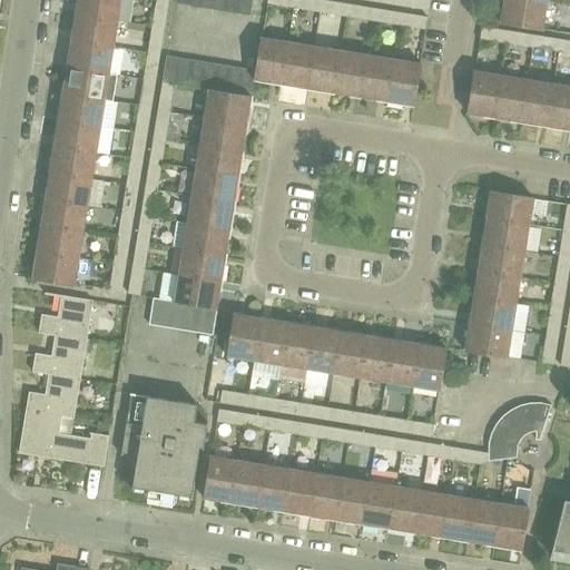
[(77,0),(75,15),(119,21),(121,0),(77,0)]
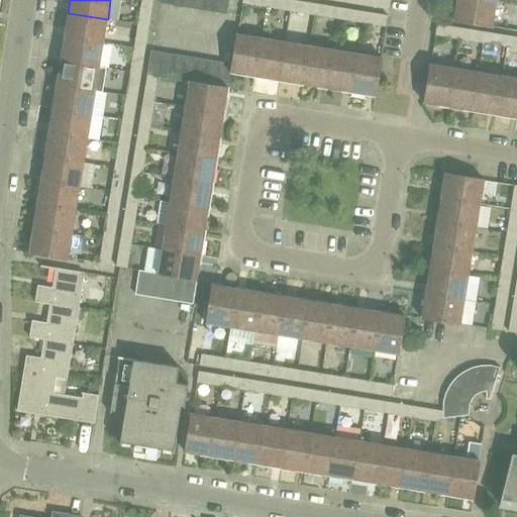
[(149,25),(152,1),(143,0),(141,0),(137,23),(149,25)]
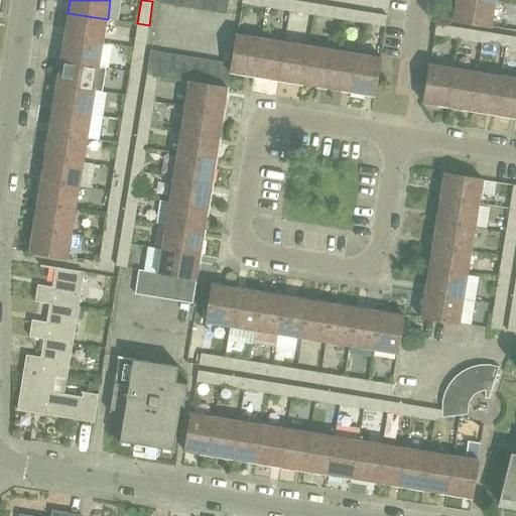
[(181,0),(181,6),(192,8),(194,0),(181,0)]
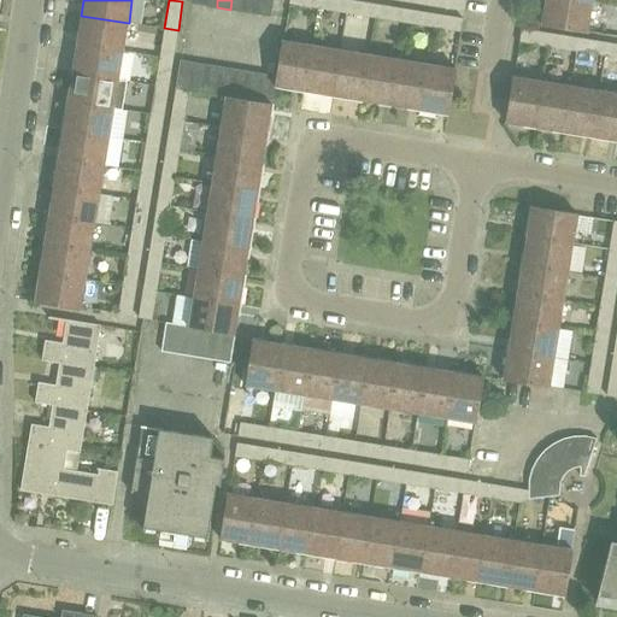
[(231,0),(230,10),(245,12),(246,0),(231,0)]
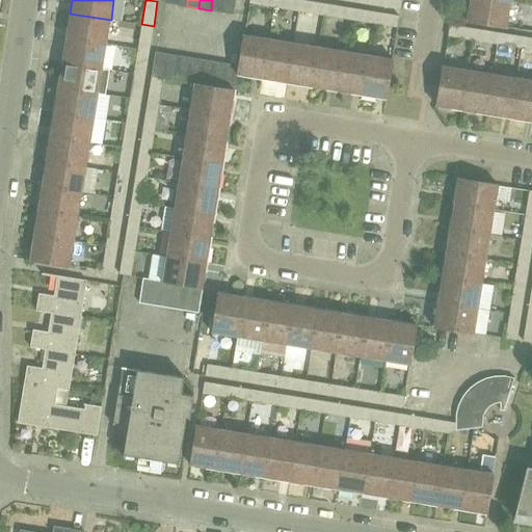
[(212,0),(211,10),(222,12),(224,0),(212,0)]
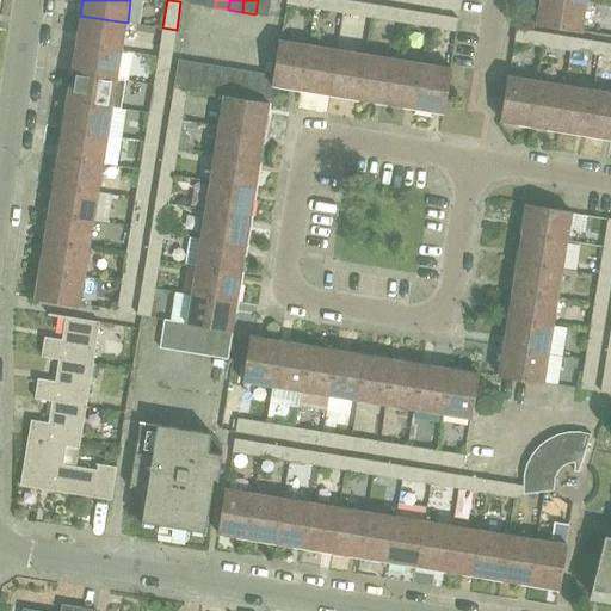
[(272,0),(258,0),(255,14),(270,17),(272,0)]
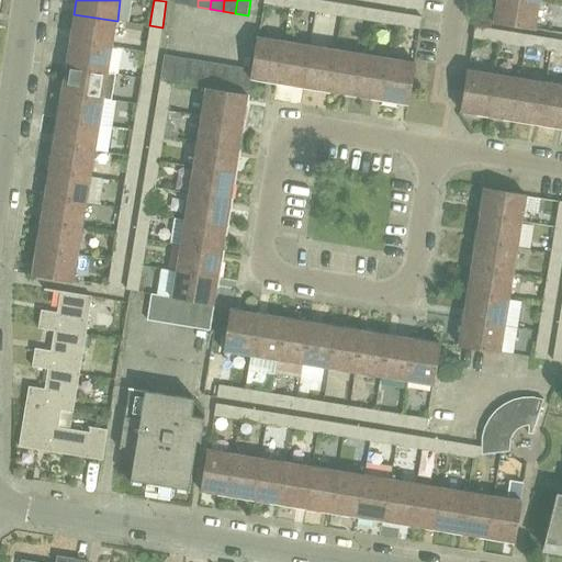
[(314,0),(291,0),(290,8),(316,12),(318,0),(314,0)]
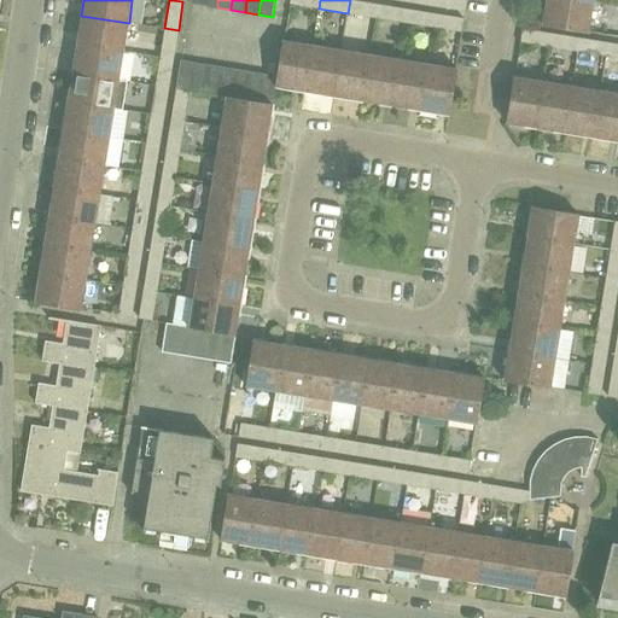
[(378,5),(350,0),(348,13),(377,18),(378,5)]
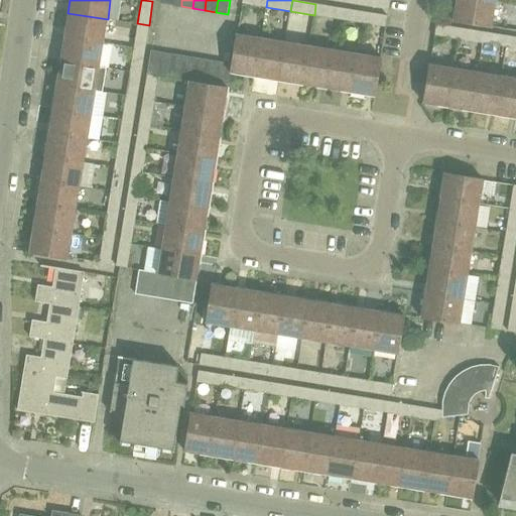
[(389,10),(390,0),(366,0),(365,6),(389,10)]
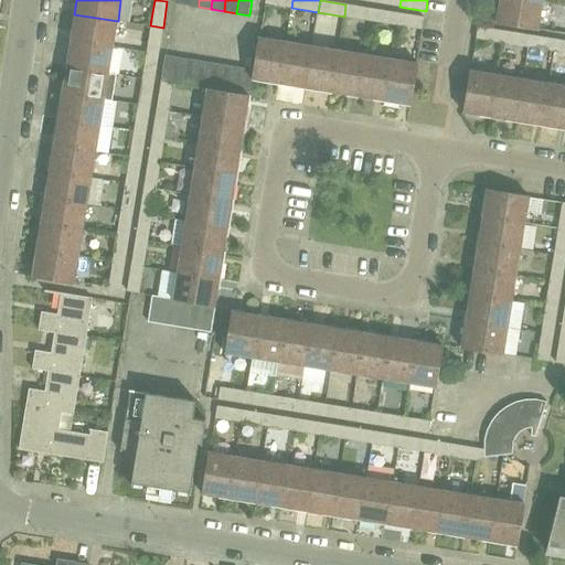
[(544,3),(521,0),(500,0),(497,23),(540,30),(544,3)]
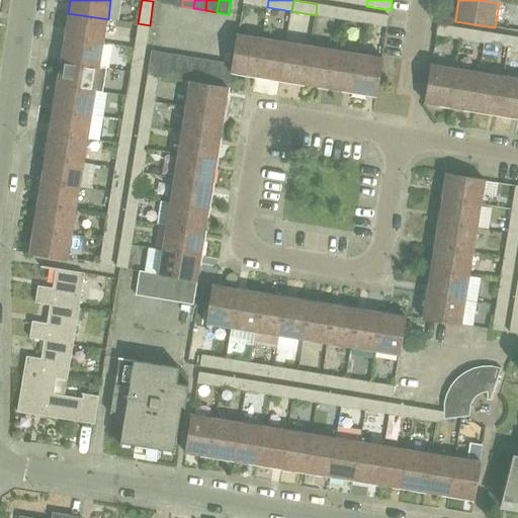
[(316,15),(339,19),(341,8),(317,4),(316,15)]
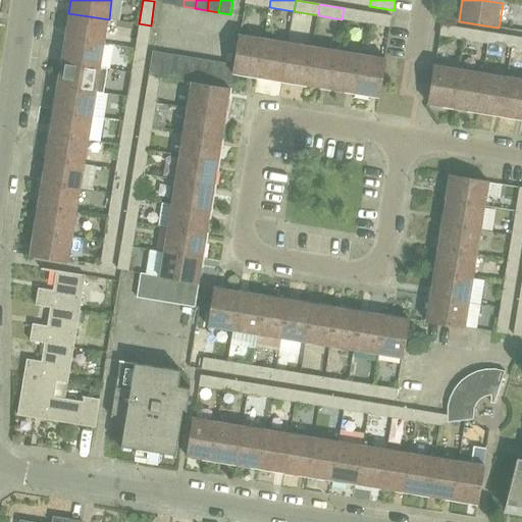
[(368,12),(344,8),(342,19),(366,23),(368,12)]
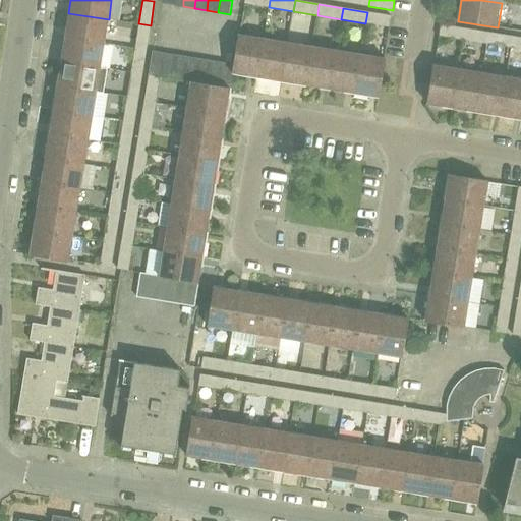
[(367,12),(365,23),(391,27),(392,16),(367,12)]
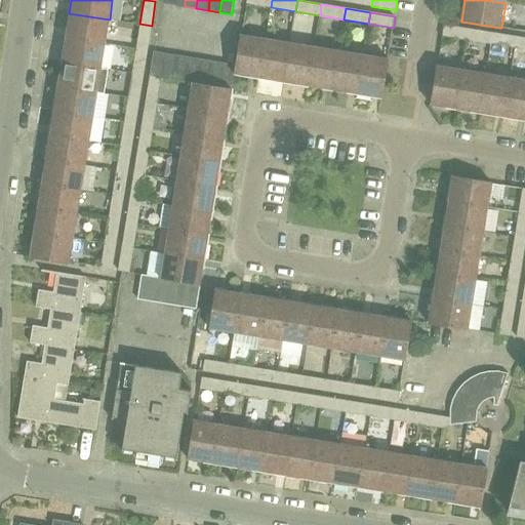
[(110,19),(69,13),(65,38),(106,44),(110,19)]
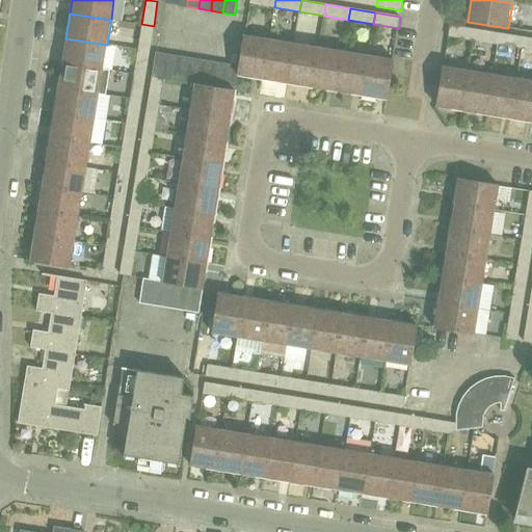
[(150,52),(154,26),(141,24),(137,50),(150,52)]
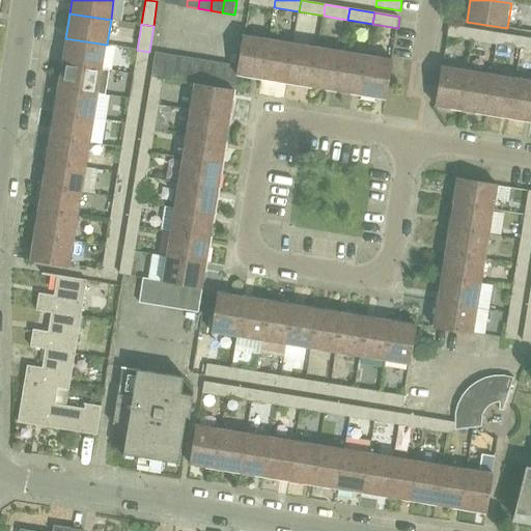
[(472,40),(474,28),(450,24),(447,36),(472,40)]
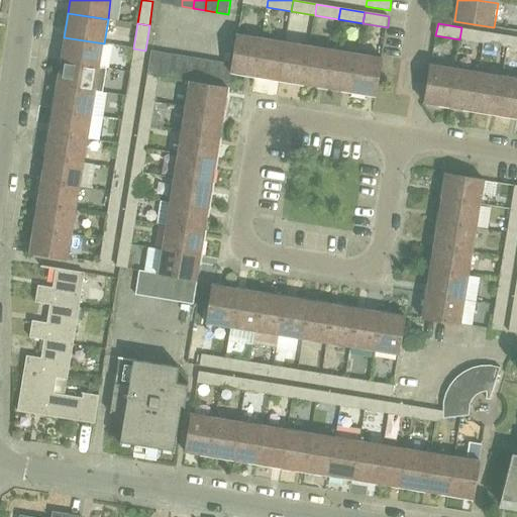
[(483,43),(485,31),(461,27),(459,39),(483,43)]
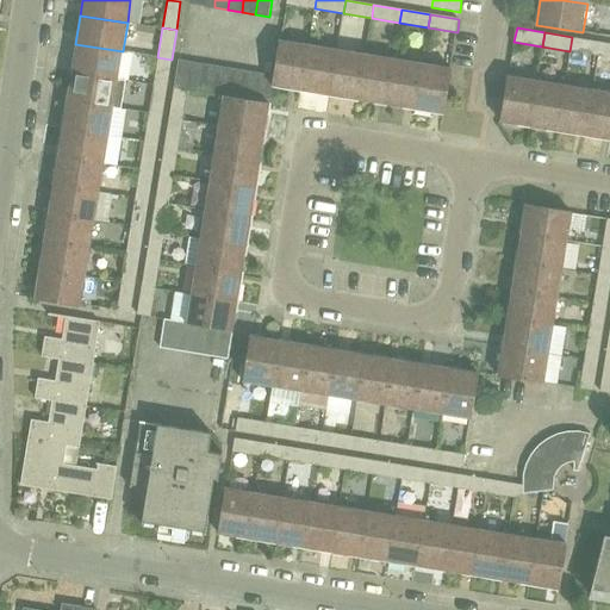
[(601,42),(572,37),(570,51),(598,56),(601,42)]
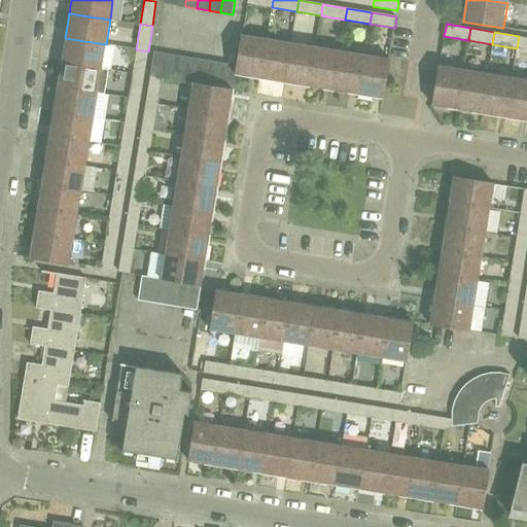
[(260,78),(268,37),(242,33),(238,64),(236,74),(260,78)]
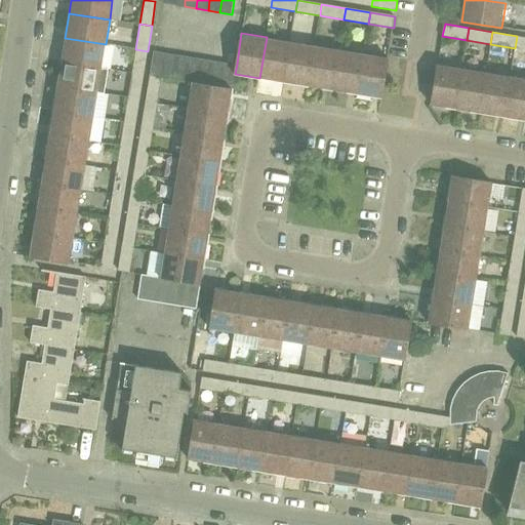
[(515,48),(524,49),(524,37),(517,36),(515,48)]
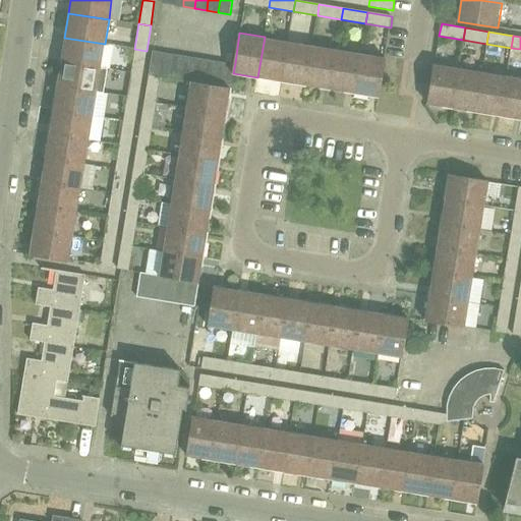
[(288,41),(265,37),(257,77),(282,81),(288,41)]
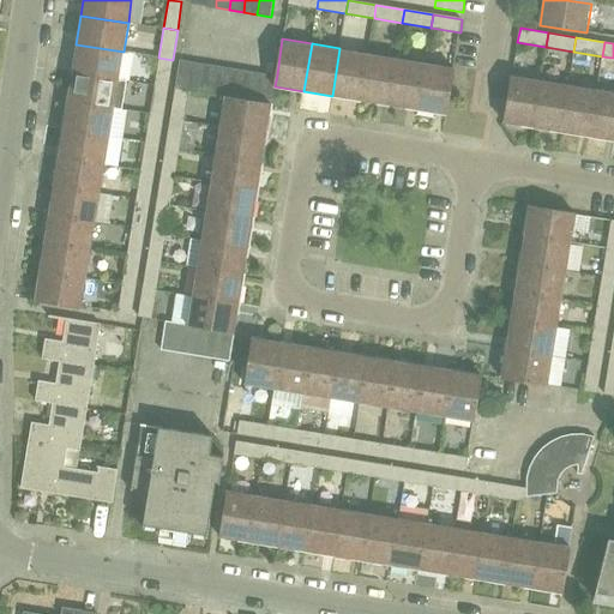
[(76,44),(72,72),(119,79),(124,52),(76,44)]
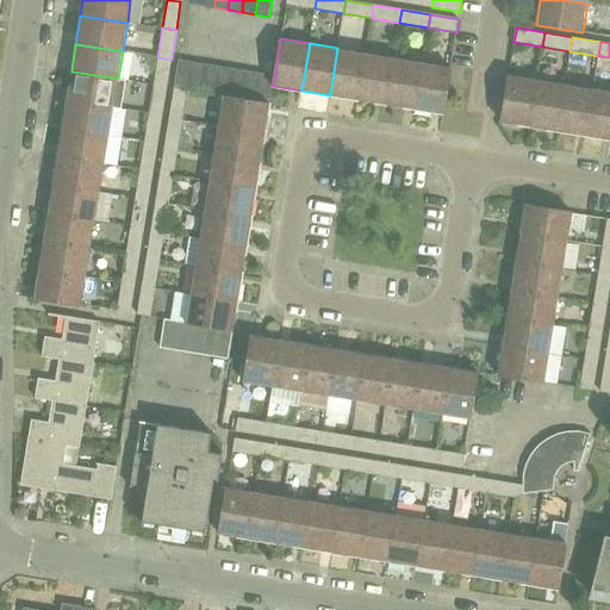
[(366,53),(337,48),(330,95),(359,100),(366,53)]
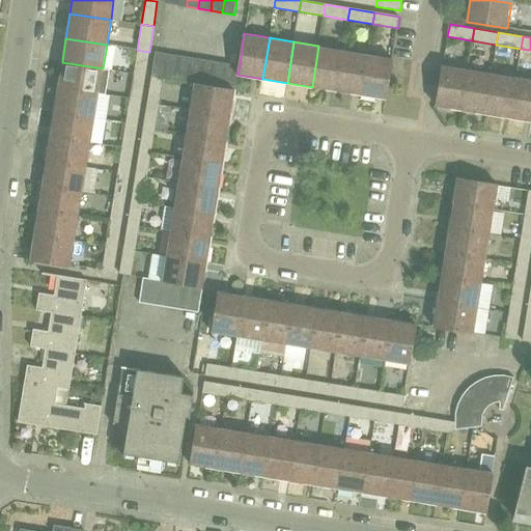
[(336,91),(343,50),(318,46),(312,87),(336,91)]
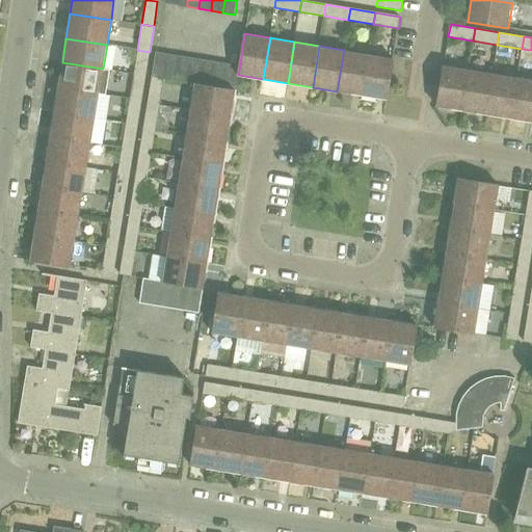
[(145,75),(150,52),(137,50),(134,74),(145,75)]
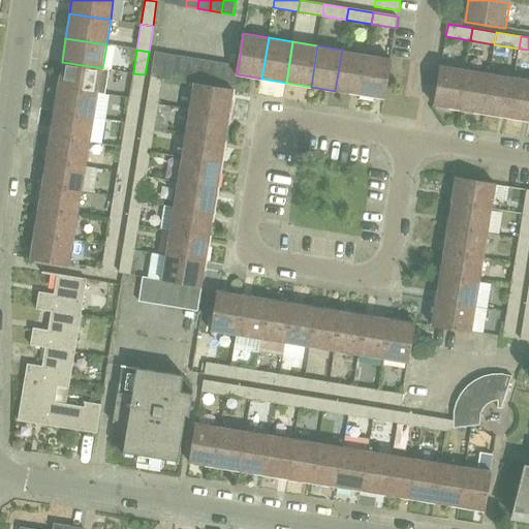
[(366,54),(342,50),(335,91),(360,94),(366,54)]
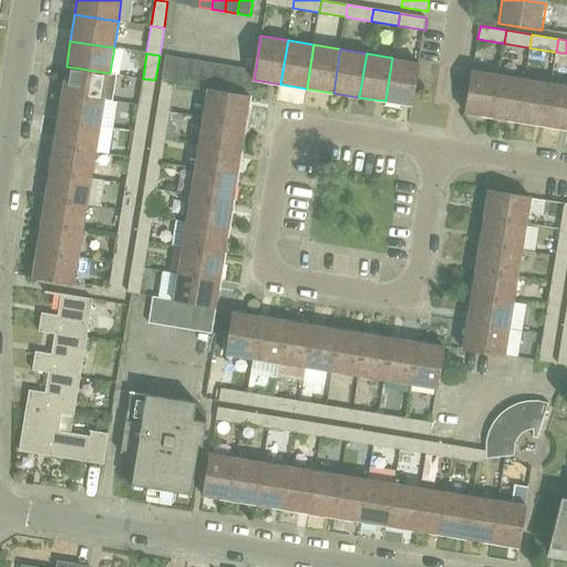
[(172,84),(176,57),(166,54),(162,82),(172,84)]
